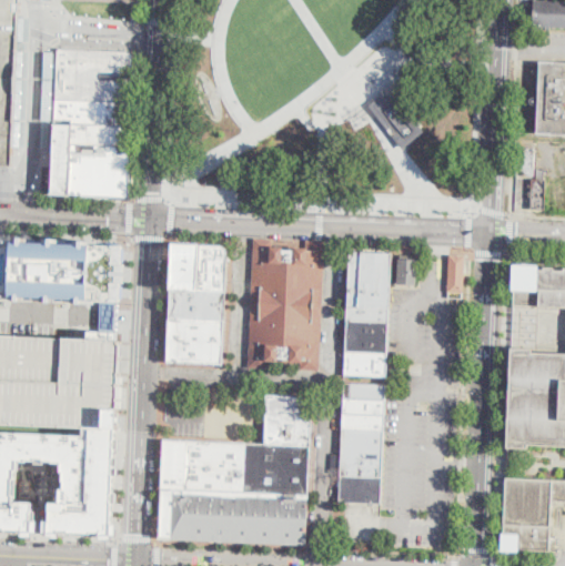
[(19,0),(11,168),(0,168),(0,0),(19,0)]
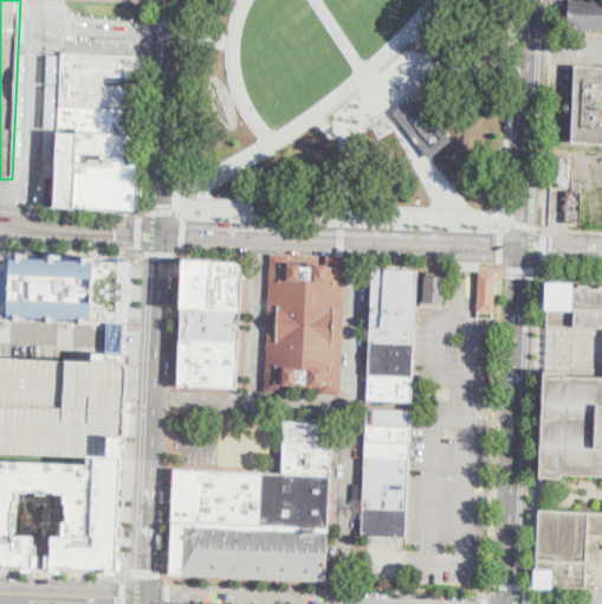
[(601,31),(564,30),(564,26),(558,26),(560,6),(565,6),(565,1),(601,2),(601,31)]
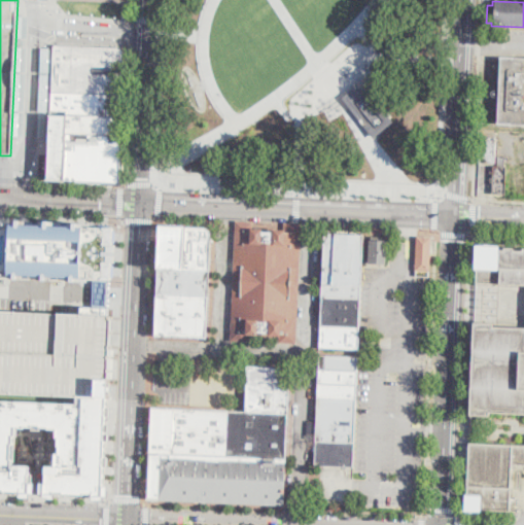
[(74,39),(74,47),(94,48),(95,40),(106,41),(105,48),(120,49),(115,181),(46,178),(47,151),(37,150),(37,138),(48,139),(49,130),(39,130),(39,117),(49,118),(50,95),(40,95),(41,83),(50,84),(51,65),(41,65),(42,54),(51,54),(51,47),(63,47),(63,39),(74,39)]
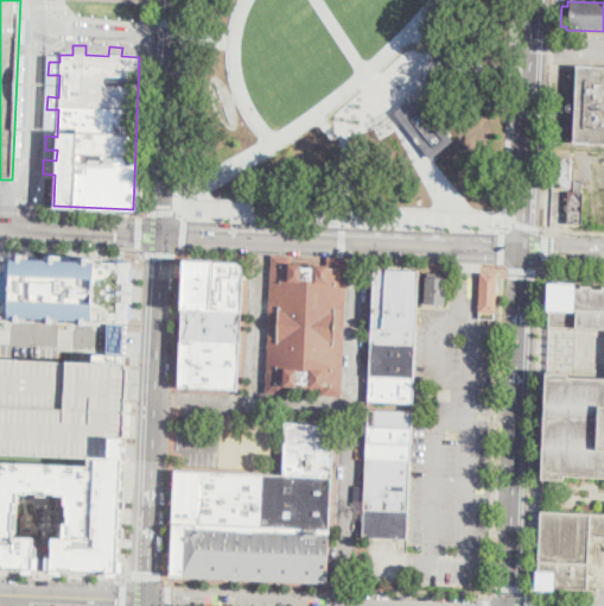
[(603,141),(568,140),(568,111),(563,111),(560,109),(560,107),(560,103),(563,102),(570,103),(571,65),(603,65),(603,141)]
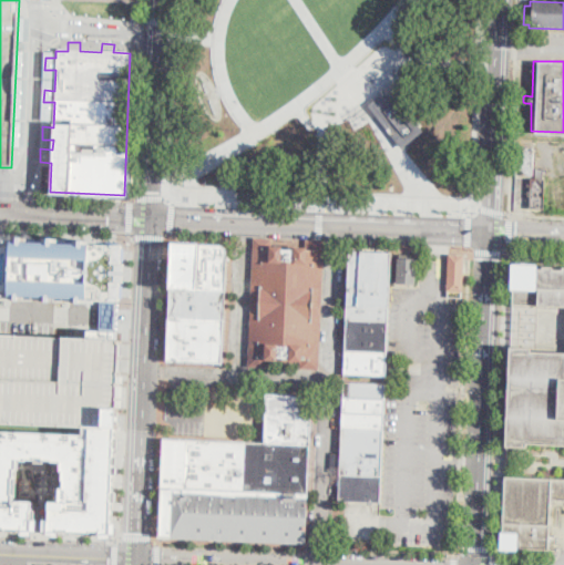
[(365,105),(380,92),(398,111),(401,109),(421,132),(399,150),(365,105)]
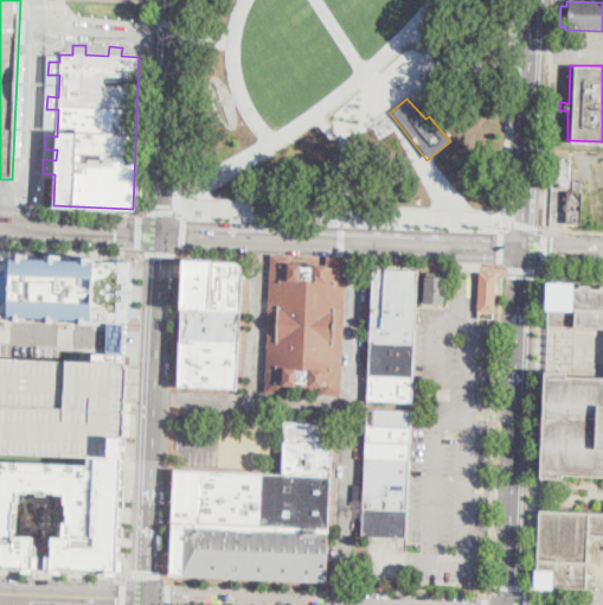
[(569,160),(568,190),(550,190),(551,160),(569,160)]
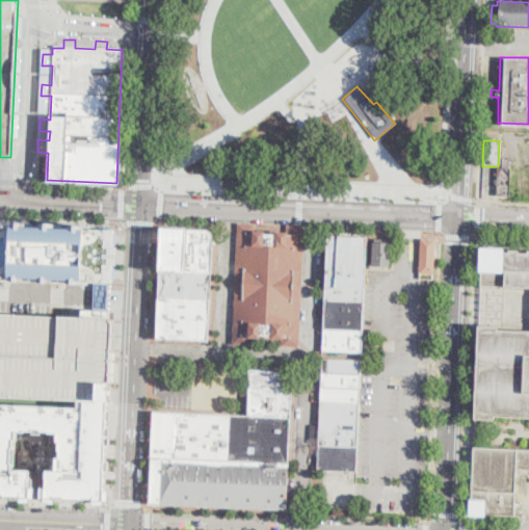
[(508,169),(508,199),(495,197),(496,170),(496,169),(508,169)]
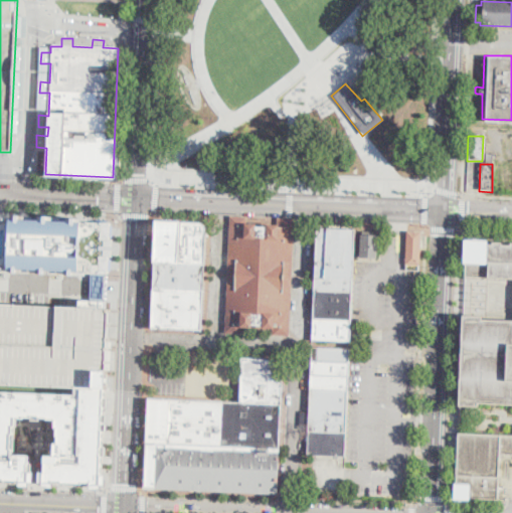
[(0,215),(107,220),(105,276),(90,276),(0,272),(0,215)]
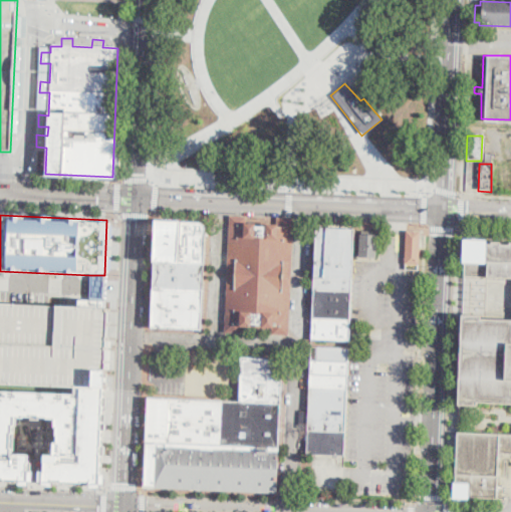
[(151,262),(153,221),(178,222),(177,263),(151,262)]
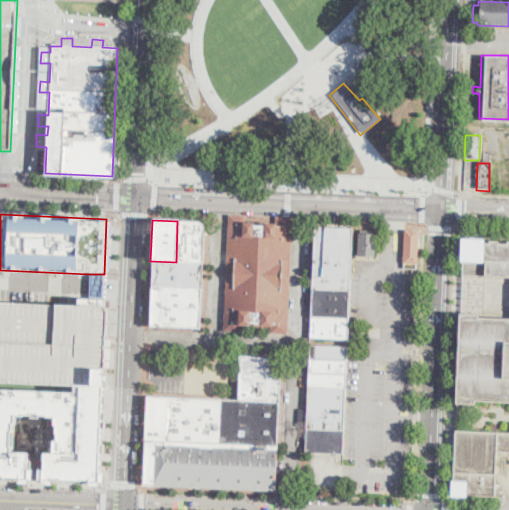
[(177,221),(198,222),(202,226),(201,263),(176,262),(177,221)]
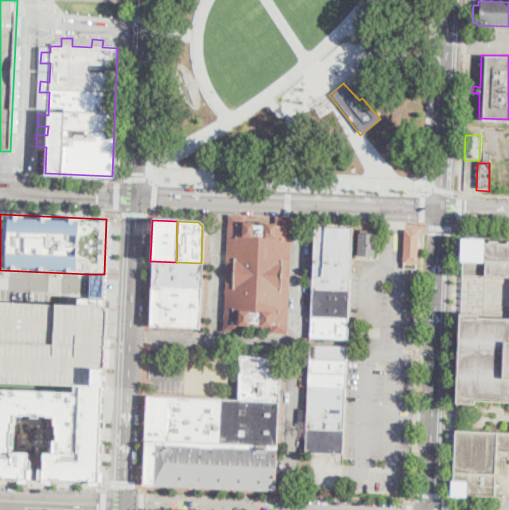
[(290,223),(285,335),(269,335),(269,327),(239,325),(239,334),(232,333),(222,333),(227,221),(290,223)]
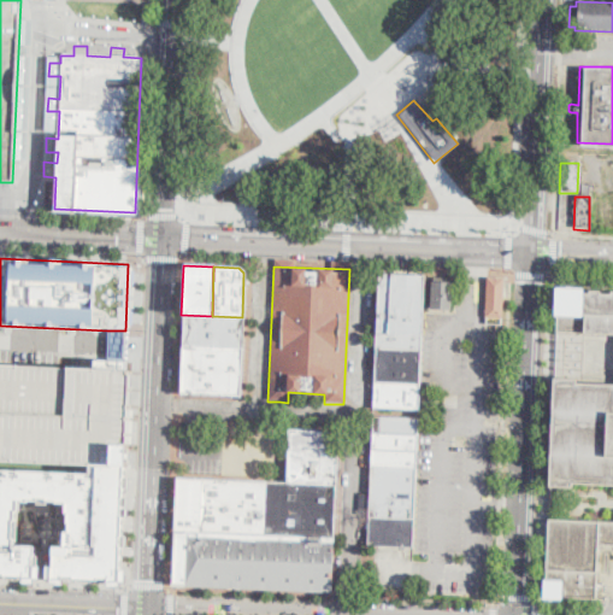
[(389,276),(388,335),(373,334),(376,276),(389,276)]
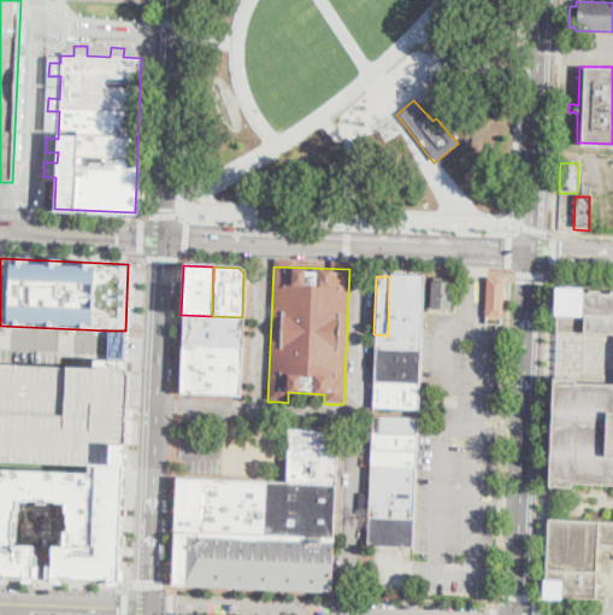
[(420,277),(419,337),(388,335),(389,276),(420,277)]
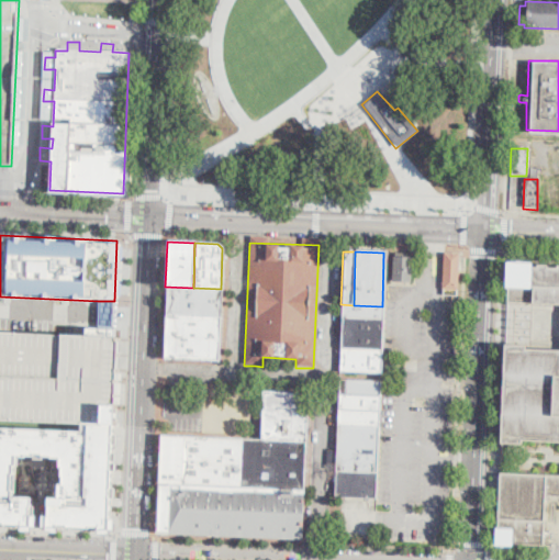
[(442,253),(457,254),(456,289),(440,289),(442,253)]
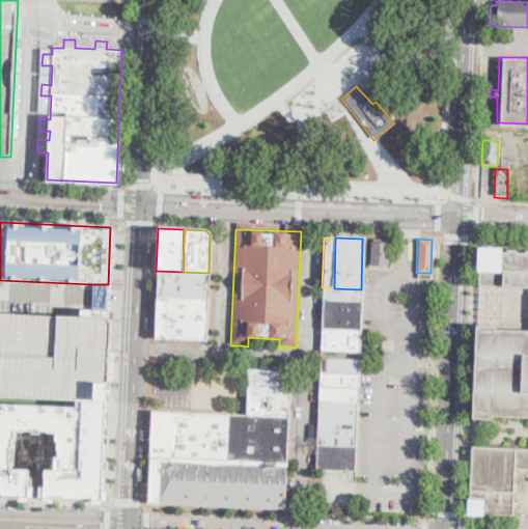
[(371,242),(387,243),(386,267),(370,266),(371,242)]
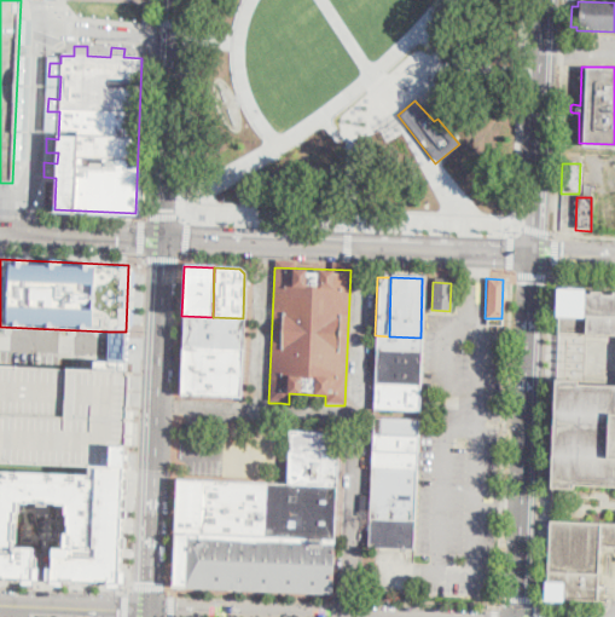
[(582,295),(590,295),(590,293),(601,294),(601,297),(611,297),(611,294),(614,294),(614,549),(598,549),(596,605),(545,601),(550,522),(614,524),(614,488),(572,486),(572,492),(550,491),(556,381),(576,382),(576,385),(614,387),(614,336),(556,334),(558,290),(582,292),(582,295)]
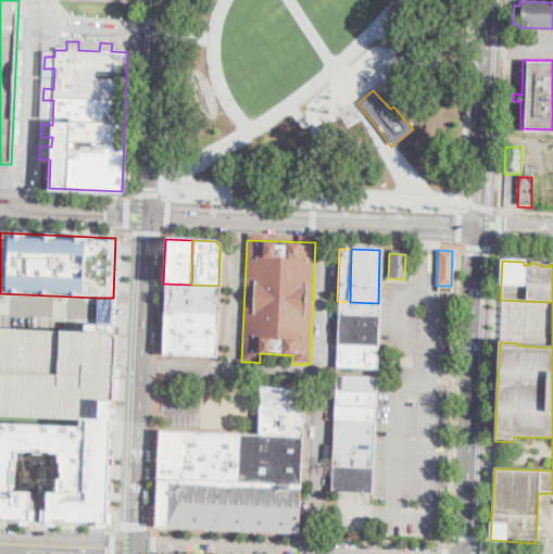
[(162,312),(163,284),(218,286),(217,314),(162,312)]
